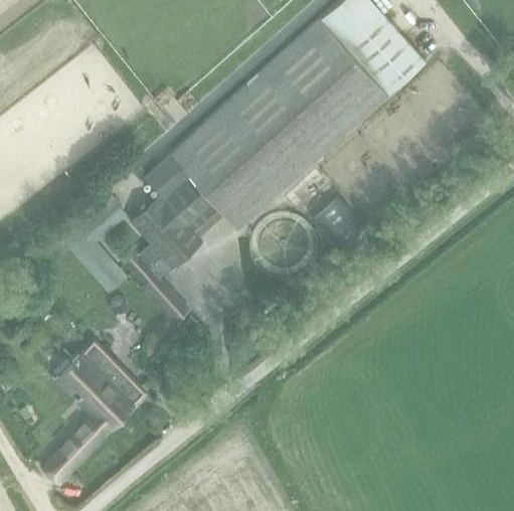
[(426,62),(370,0),(345,0),(146,177),(162,195),(133,220),(153,243),(140,256),(138,253),(125,266),(177,324),(190,313),(161,281),(174,269),(174,270),(201,245),(198,241),(225,216),(237,230),(426,62)]
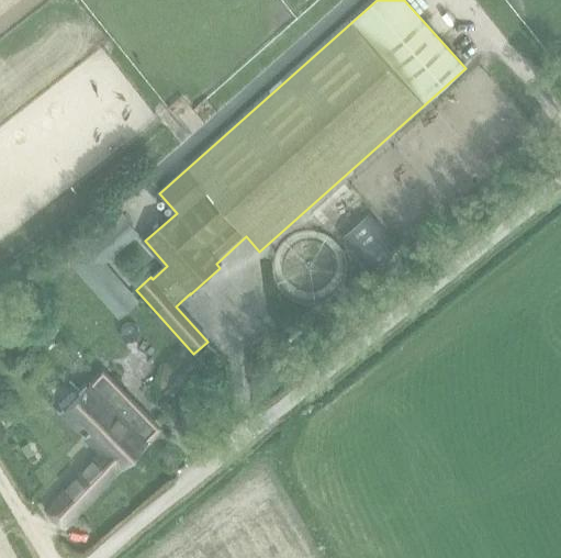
[(68,7),(55,8),(56,21),(69,21),(68,7)]
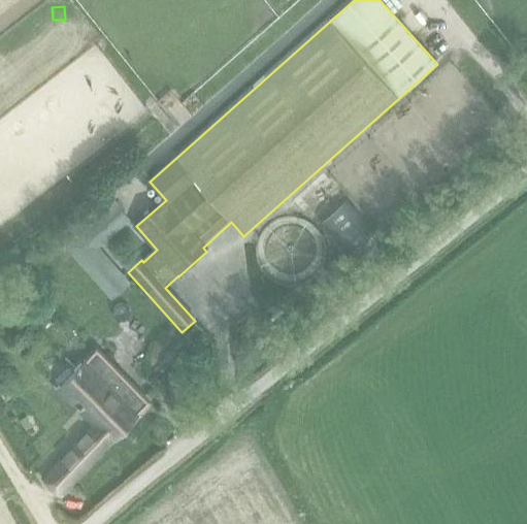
[(375,229),(343,197),(322,218),(355,251),(375,229)]
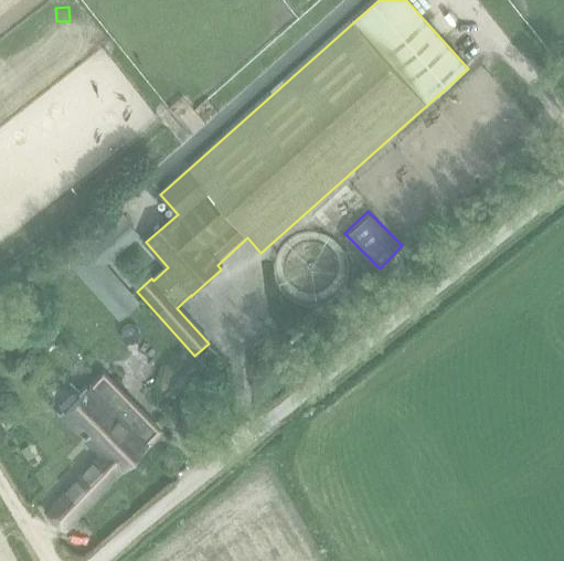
[(123,219),(68,267),(120,325),(140,307),(106,268),(140,239),(123,219)]
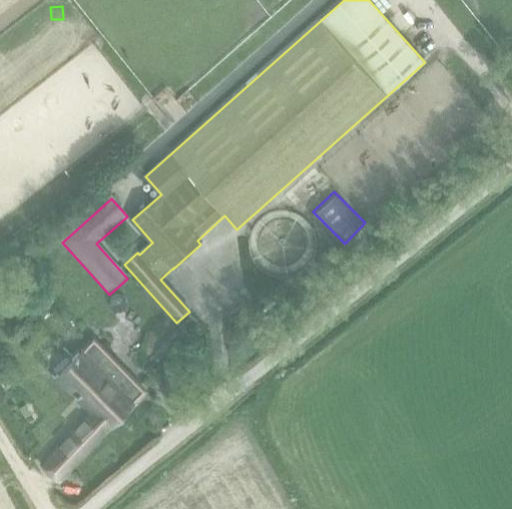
[(86,397),(79,404),(92,416),(42,467),(59,484),(145,395),(92,344),(56,381),(70,396),(77,388),(86,397)]
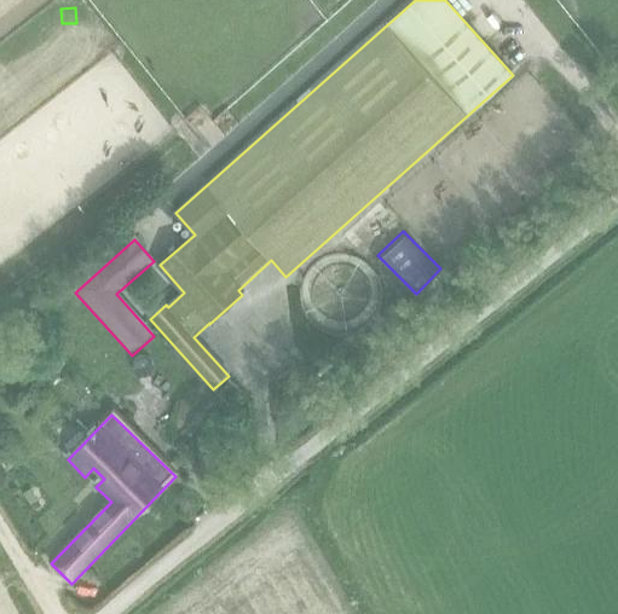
[(30,496),(23,499),(29,510),(36,505),(30,496)]
